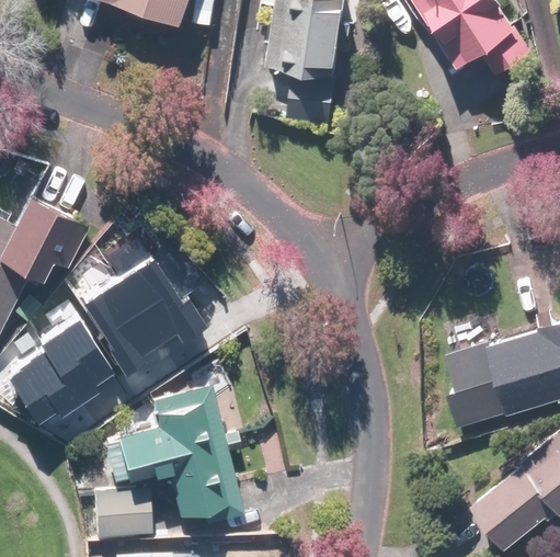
[(130,0),(138,2),(134,16),(152,22),(156,9),(193,20),(198,0),(130,0)]
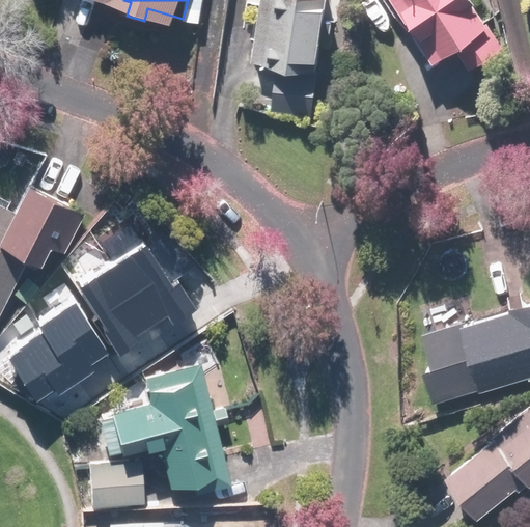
[(278,112),(323,115),(330,2),(312,1),(311,0),(263,0),(262,24),(248,23),(247,45),(258,46),(257,64),(281,66),(278,112)]
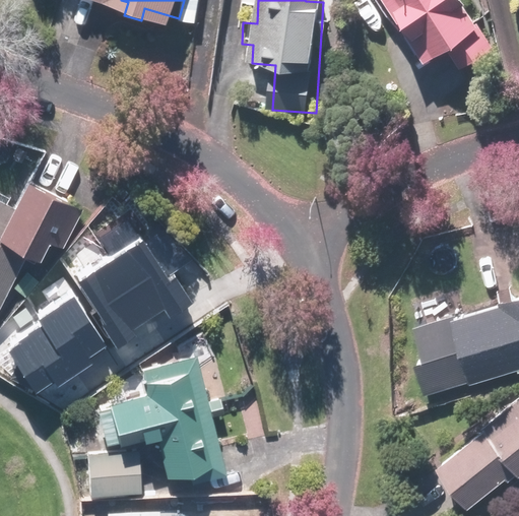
[(380,0),(392,18),(397,15),(429,63),(451,49),(463,66),(498,44),(469,0),(380,0)]
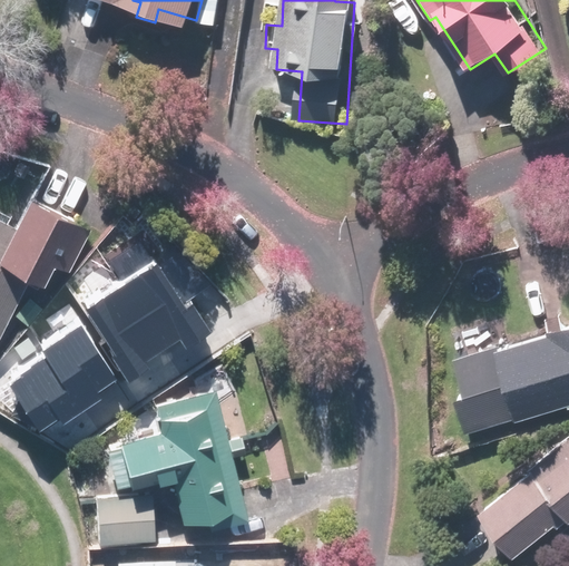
[(0,335),(10,314),(30,330),(33,327),(60,298),(43,284),(55,264),(71,272),(96,221),(36,191),(19,225),(0,216),(0,335)]
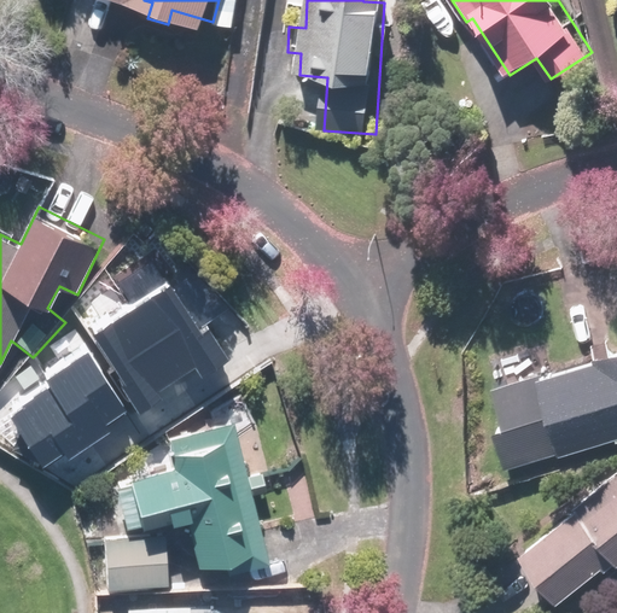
[(169,268),(88,322),(134,391),(188,355),(195,365),(221,346),(203,317),(221,305),(192,262),(174,275),(169,268)]
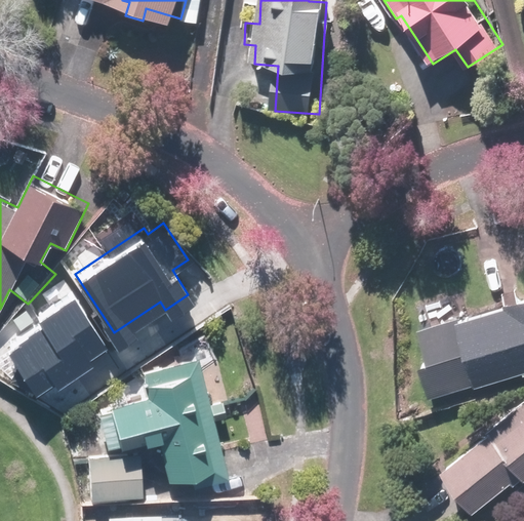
[(1,342),(33,388),(104,339),(70,289),(35,314),(37,318),(1,342)]
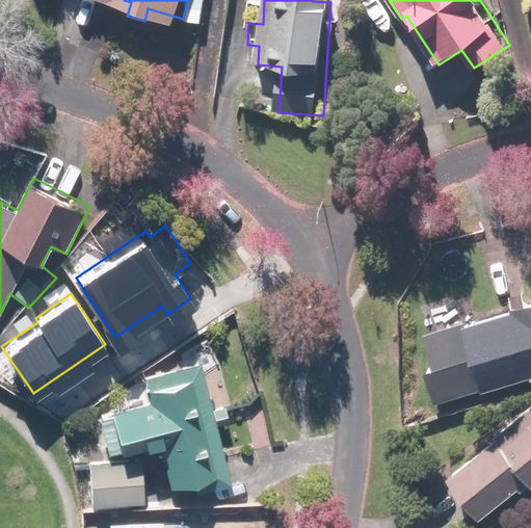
[(436,403),(530,376),(530,304),(518,308),(519,313),(472,325),(472,323),(418,338),(436,403)]
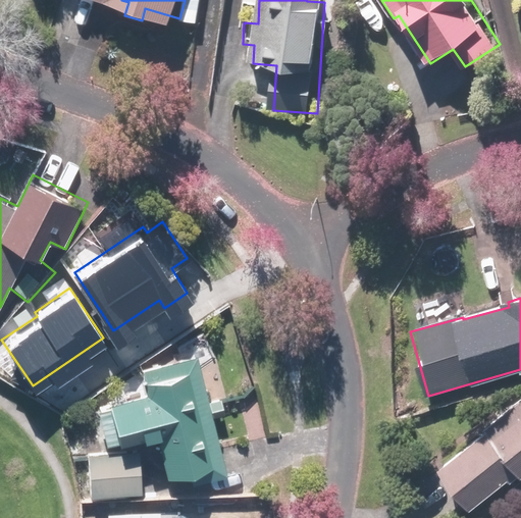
[(147,395),(98,408),(107,447),(157,434),(167,479),(187,474),(190,487),(228,478),(213,416),(224,414),(220,399),(209,402),(198,356),(141,369),(147,395)]
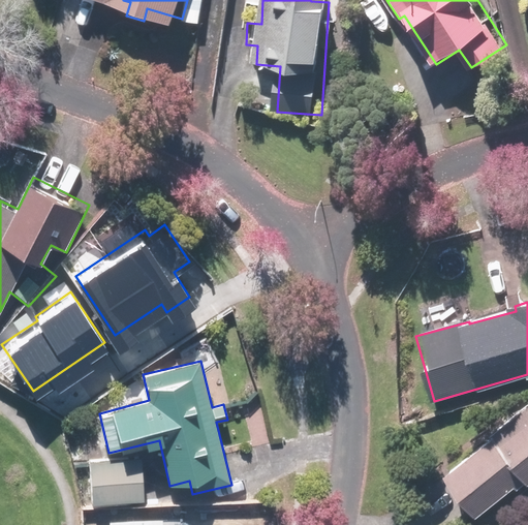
[(468,444),(475,452),(451,473),(485,513),(519,483),(524,488),(527,484),(527,405),(493,436),(487,429),(468,444)]
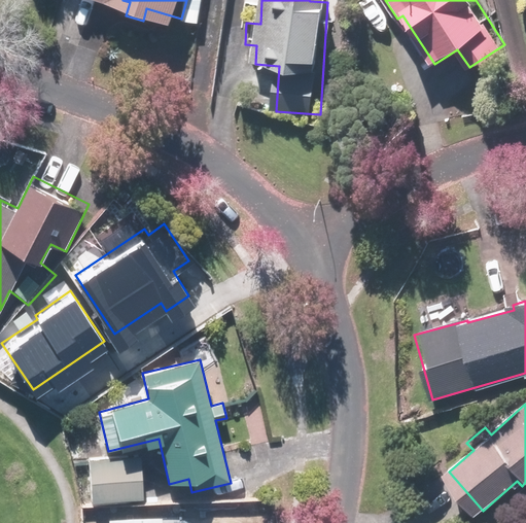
[(144,457),(89,458),(90,503),(144,502),(144,457)]
